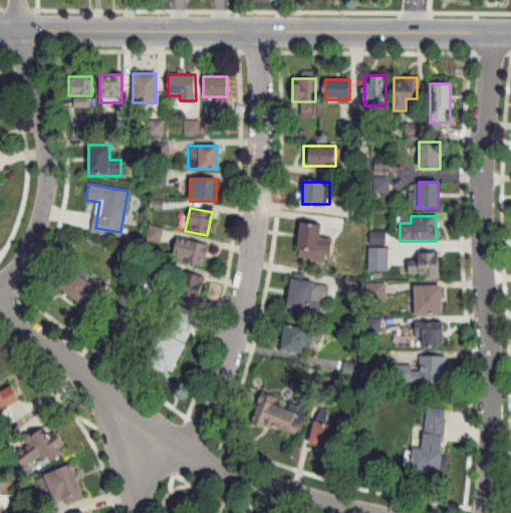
[(329,239),(320,238),(321,224),(299,223),(297,260),(328,261),(329,239)]
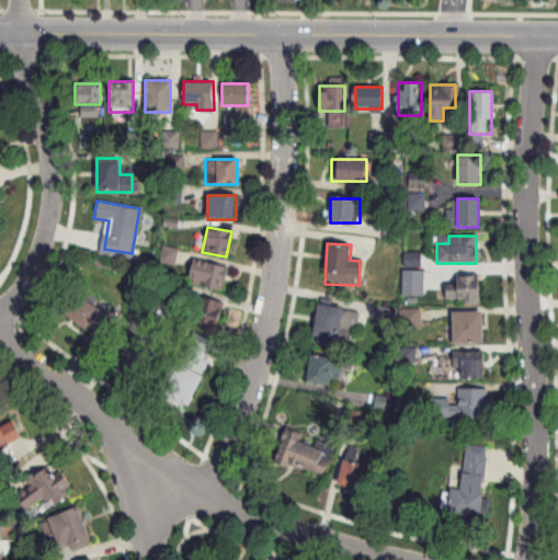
[(226,267),(193,258),(186,282),(219,292),(226,267)]
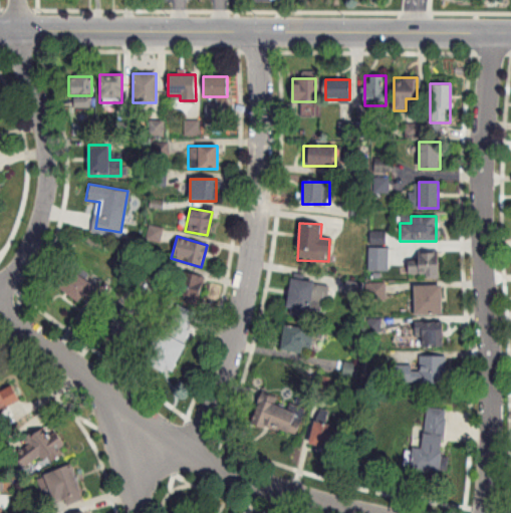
[(438,276),(438,253),(408,253),(408,276),(438,276)]
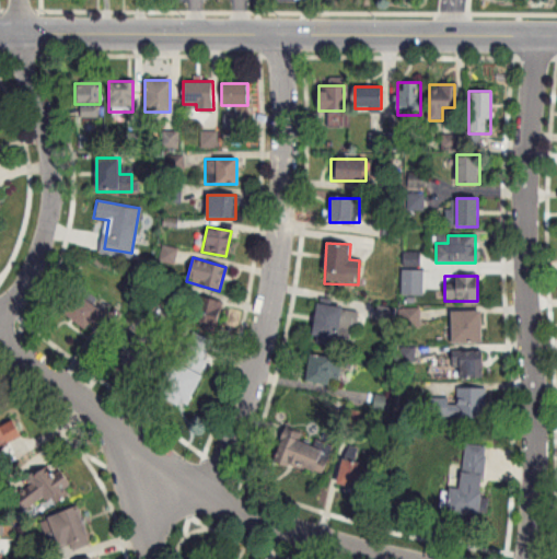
[(86,329),(90,323),(107,335),(117,319),(73,290),(59,311),(86,329)]
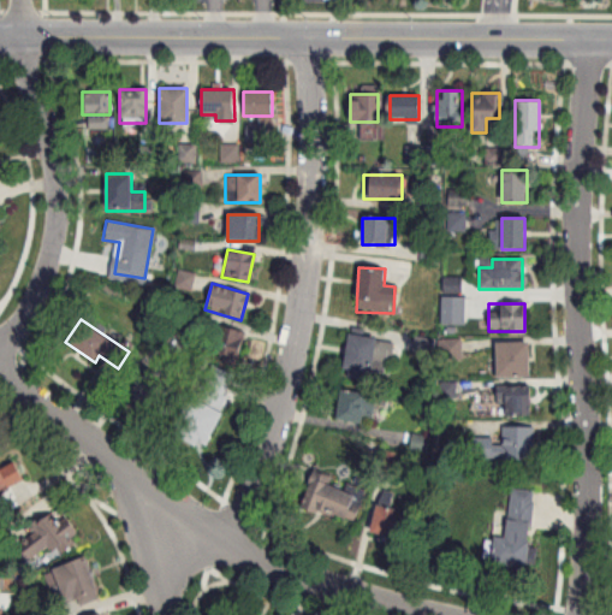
[(243,332),(212,324),(205,354),(235,361),(243,332)]
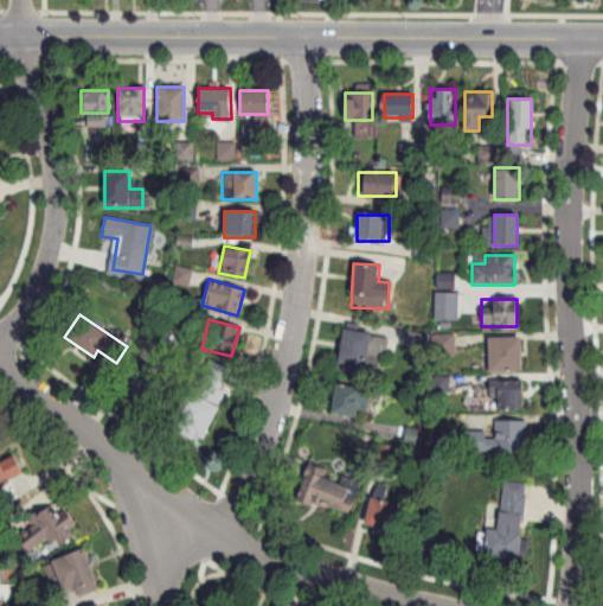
[(380,363),(380,332),(341,331),(340,362),(380,363)]
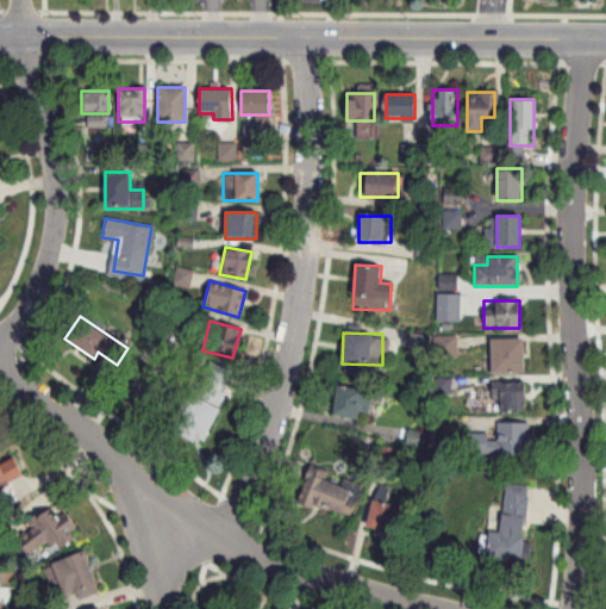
[(491,374),(524,374),(524,340),(491,340),(491,374)]
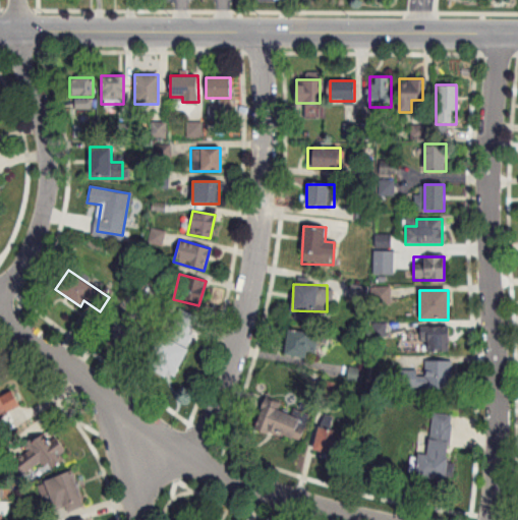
[(386,302),(386,292),(373,292),(373,302),(386,302)]
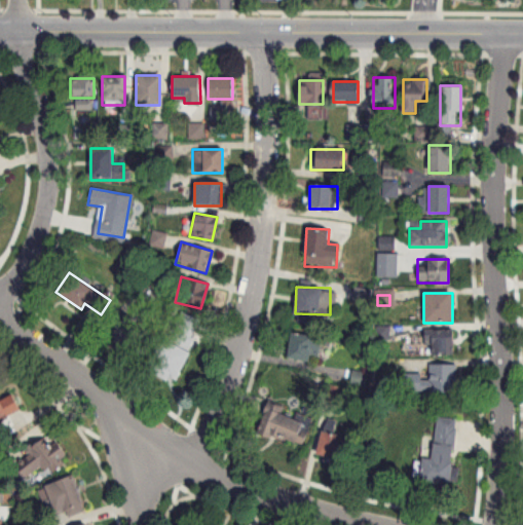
[(198,320),(173,309),(150,368),(177,378),(198,320)]
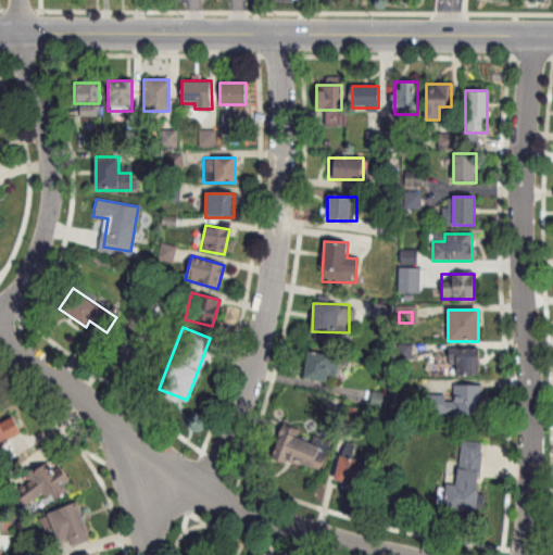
[(117,355),(146,376),(164,352),(136,331),(117,355)]
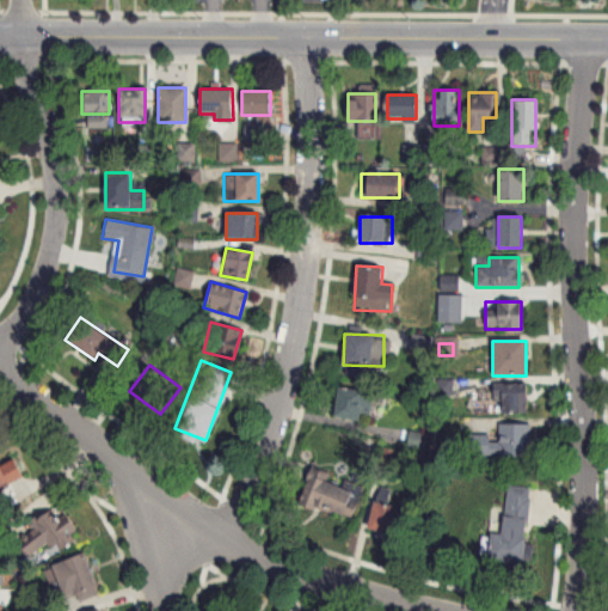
[(495,384),(495,414),(528,414),(528,384),(495,384)]
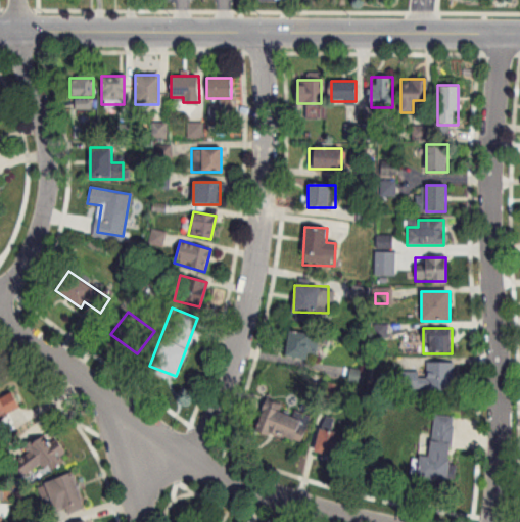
[(316,333),(287,332),(286,358),(315,359),(316,333)]
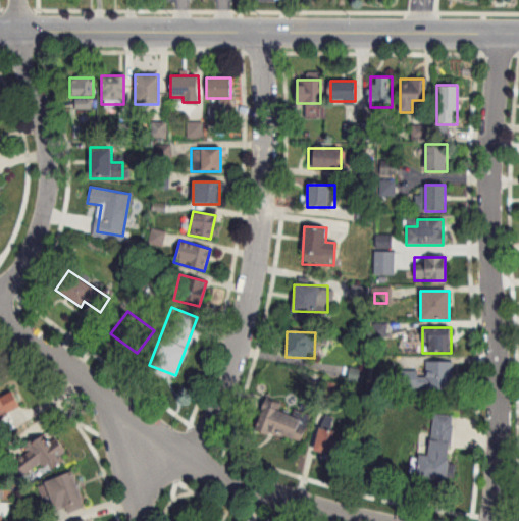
[(452,389),(452,362),(423,362),(423,370),(400,370),(400,389),(452,389)]
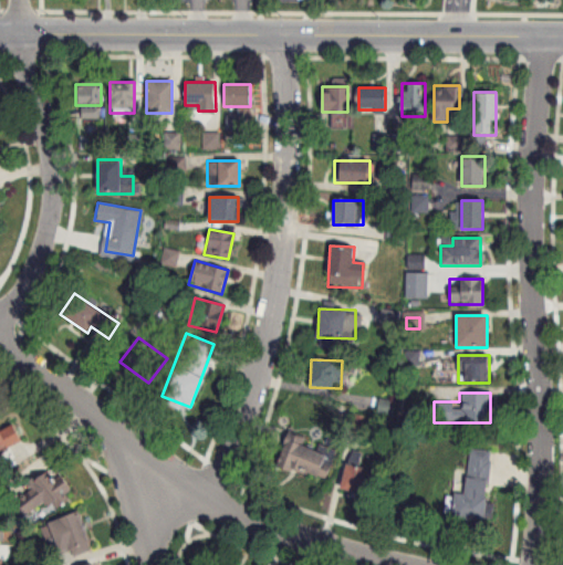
[(0,451),(21,443),(13,425),(0,429),(0,451)]
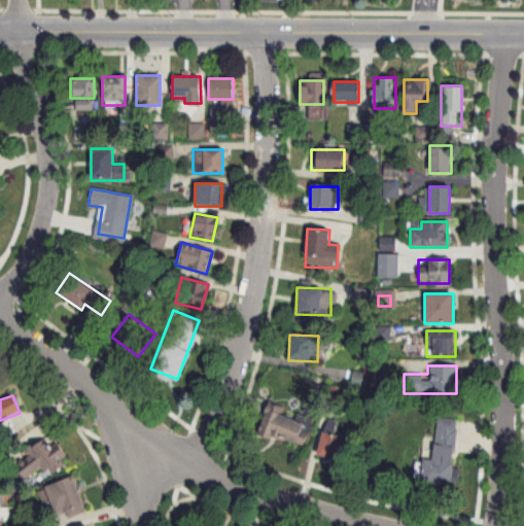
[(311,420),(275,407),(265,435),(301,448),(311,420)]
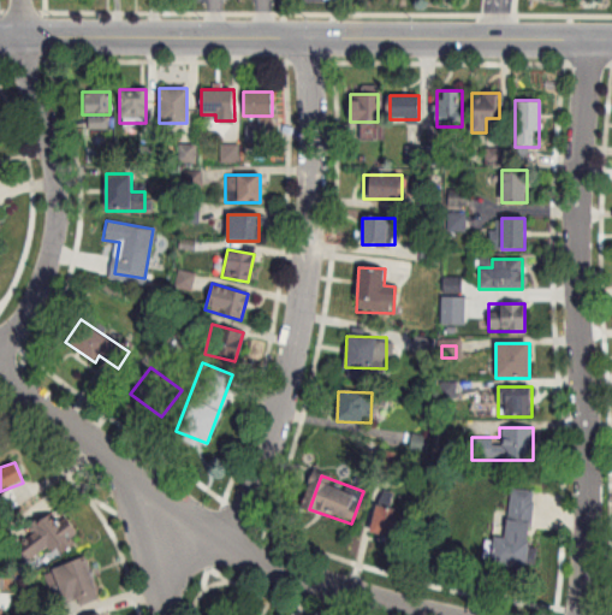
[(482,562),(527,565),(532,489),(509,488),(505,538),(483,537),(482,562)]
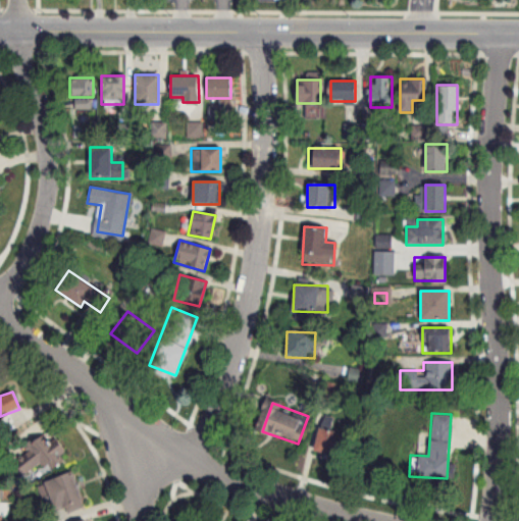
[(345,458),(350,435),(318,427),(313,450),(345,458)]
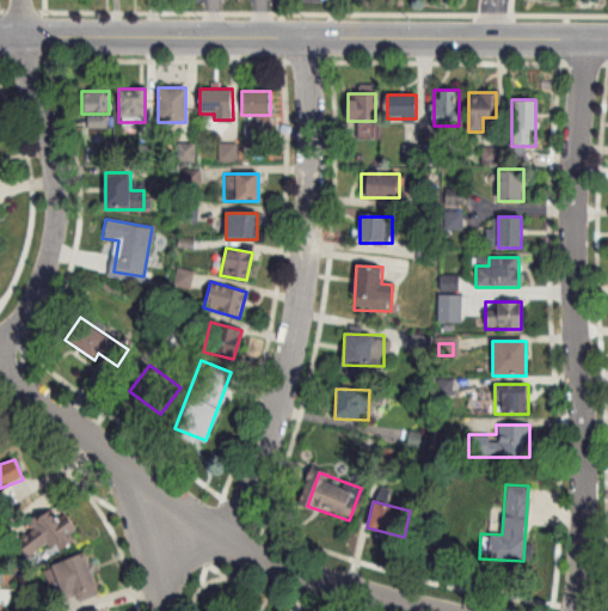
[(56,511),(12,531),(26,561),(71,541),(56,511)]
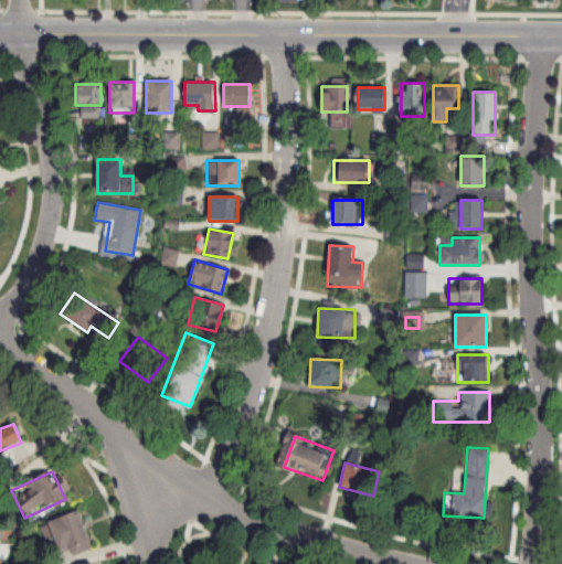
[(48,522),(62,559),(91,547),(76,511),(48,522)]
